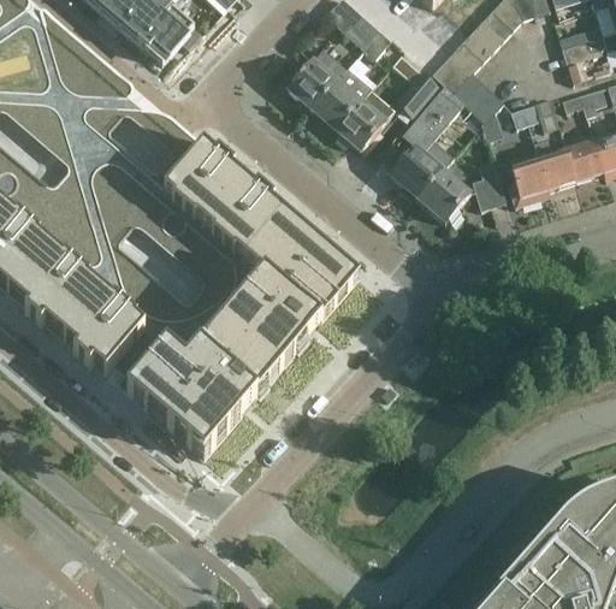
[(87,0),(100,11),(108,0),(87,0)]
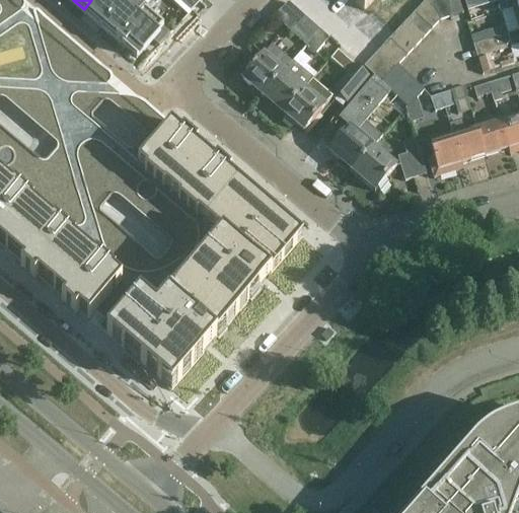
[(91,0),(84,9),(100,23),(120,0),(91,0)]
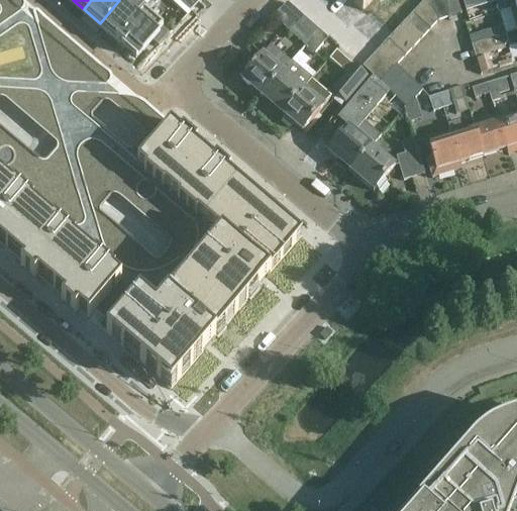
[(143,6),(144,7),(147,3),(143,0),(119,0),(100,23),(116,37),(143,6)]
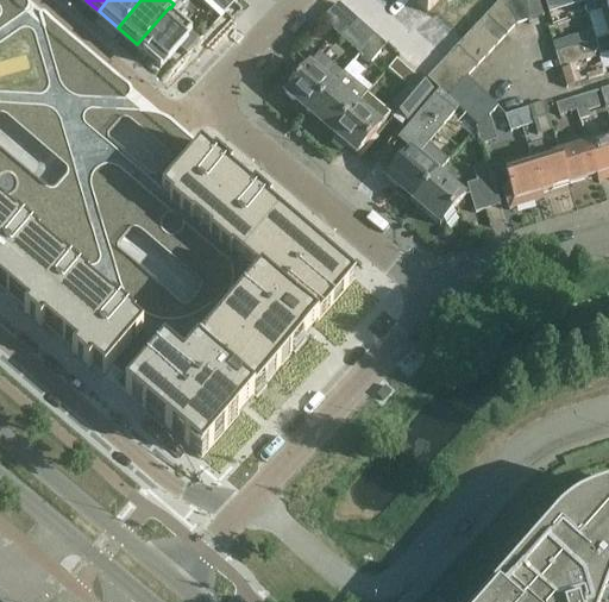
[(345,25),(356,14),(356,13),(340,0),(331,12),(345,25)]
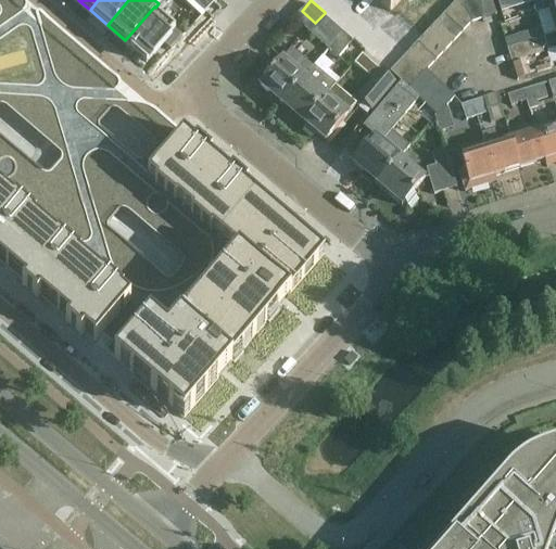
[(382,0),(395,12),(406,0),(382,0)]
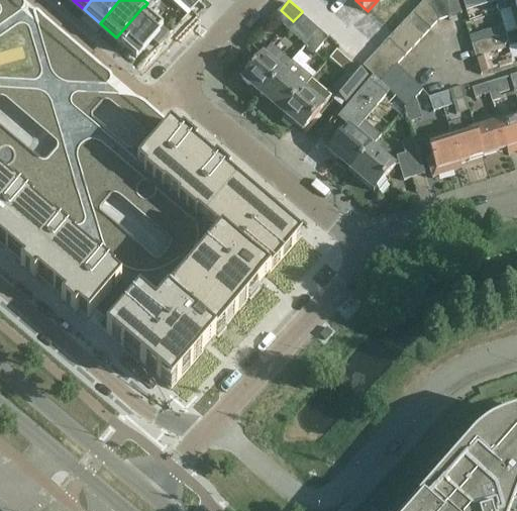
[(412,10),(429,25),(437,17),(426,0),(421,0),(412,10)]
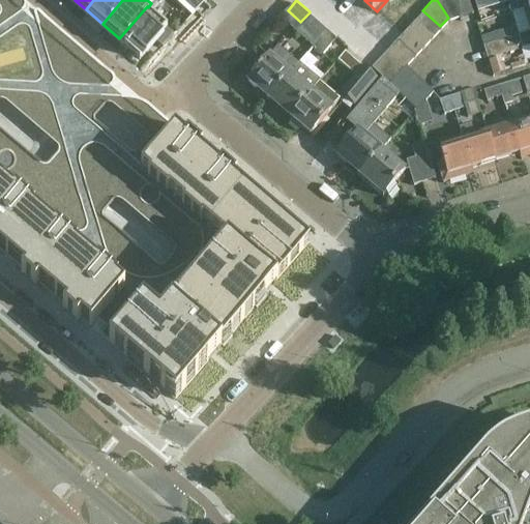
[(437,0),(448,18),(461,13),(457,0),(437,0)]
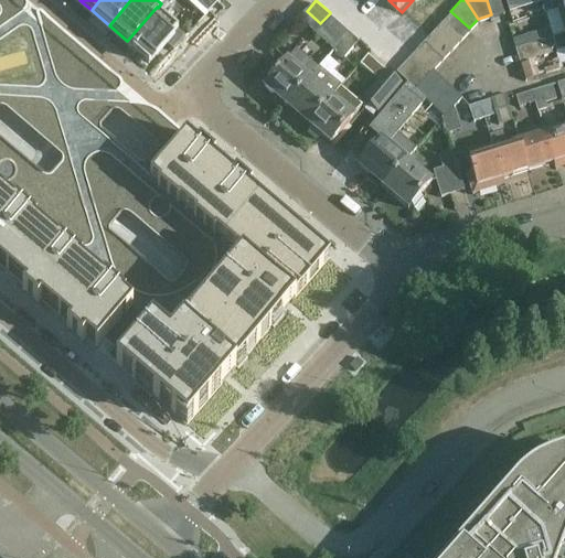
[(487,0),(491,14),(504,10),(501,0),(487,0)]
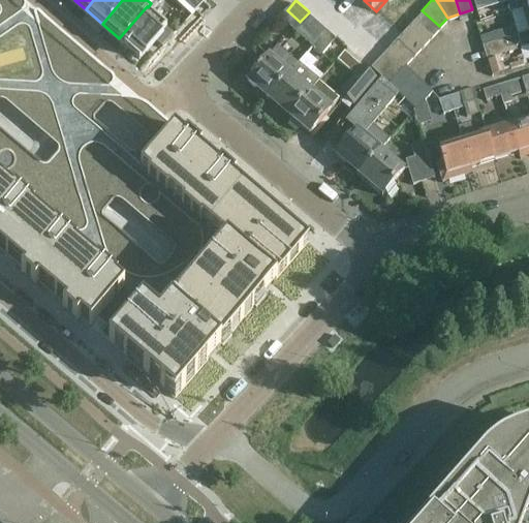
[(494,3),(477,8),(481,21),(497,16),(494,3)]
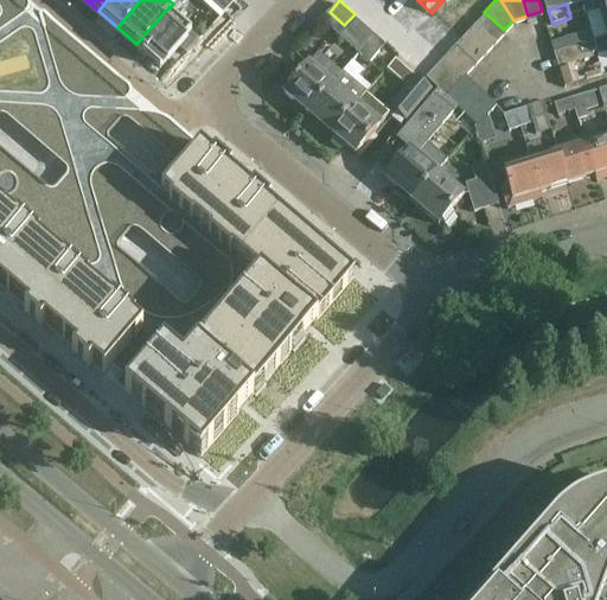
[(159,63),(163,59),(167,63),(181,45),(187,39),(183,36),(190,27),(191,26),(170,8),(168,7),(136,44),(159,63)]
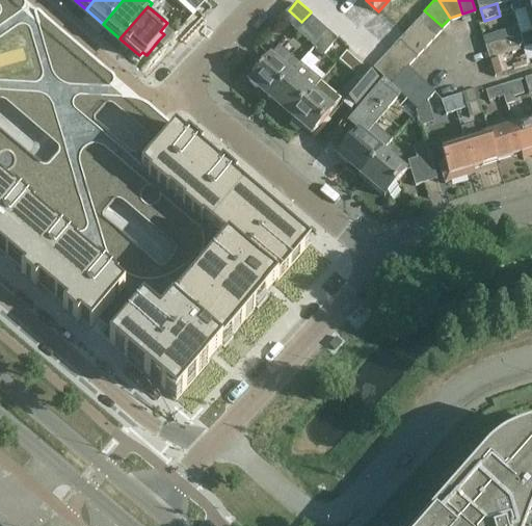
[(416,19),(433,35),(442,26),(424,10),(416,19)]
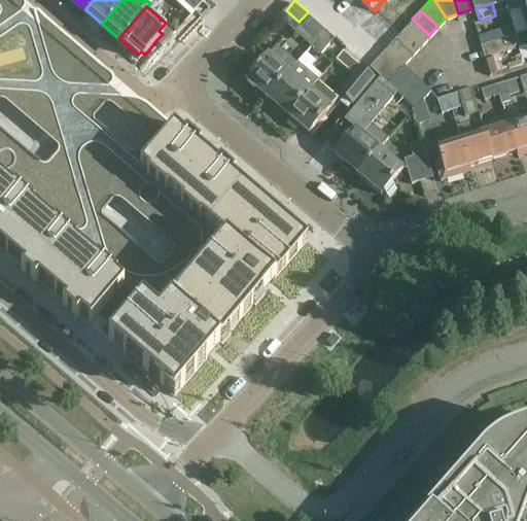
[(311,42),(324,27),(308,12),(299,22),(293,28),(306,38),(311,42)]
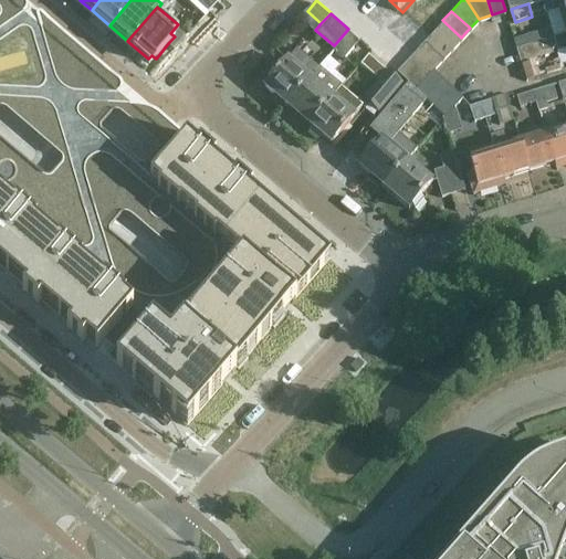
[(433,30),(452,48),(461,38),(442,20),(433,30)]
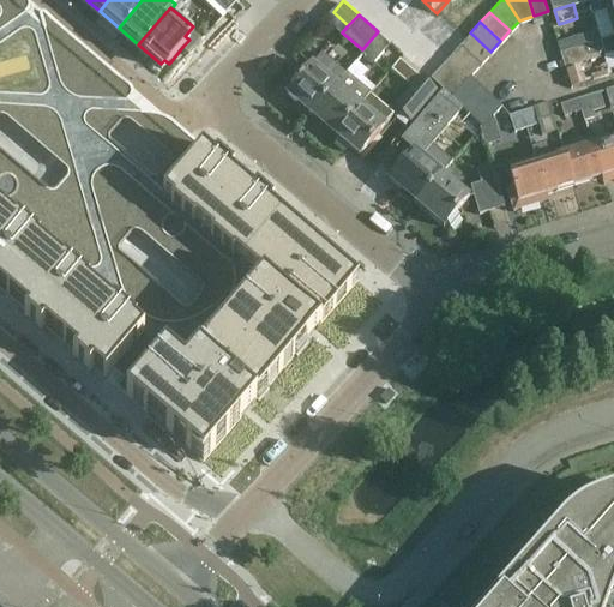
[(557,38),(560,49),(590,40),(601,36),(597,25),(587,29),(557,38)]
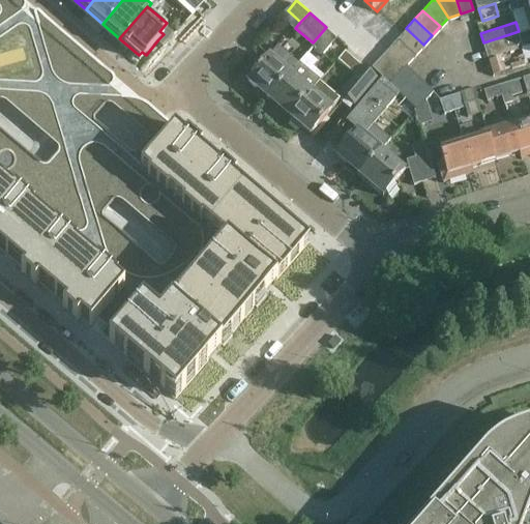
[(163,42),(173,30),(166,24),(159,31),(164,34),(158,39),(163,42)]
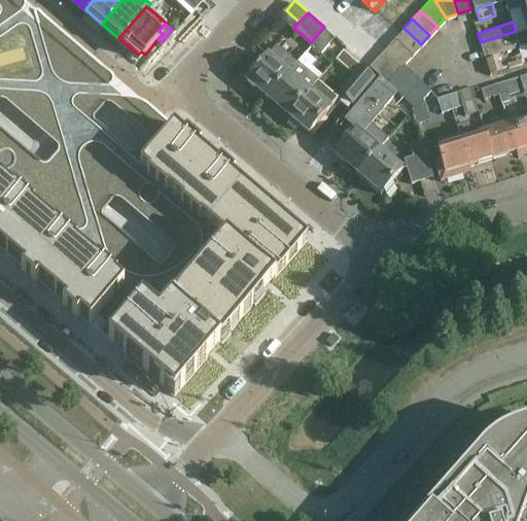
[(320,50),(325,45),(334,35),(324,27),(311,42),(314,45),(320,50)]
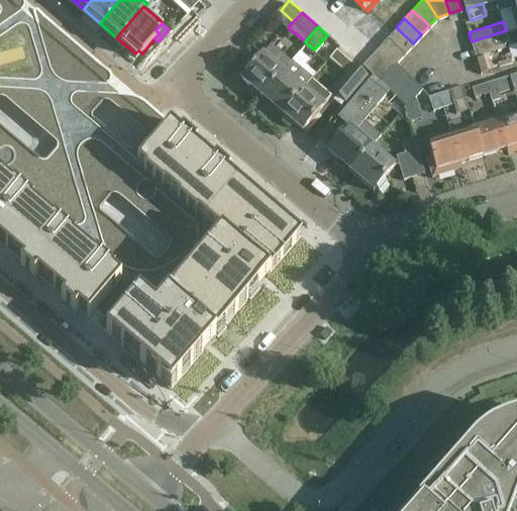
[(388,36),(405,53),(413,43),(396,27),(388,36)]
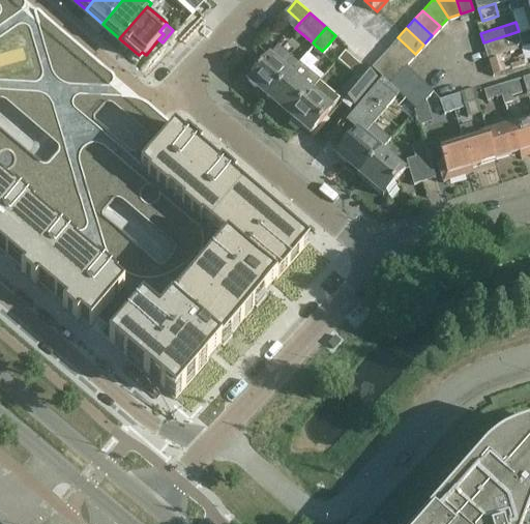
[(529,28),(529,29),(520,32),(519,31),(509,34),(483,42),(488,55),(518,47),(517,42),(522,41),(523,45),(529,41),(529,28)]
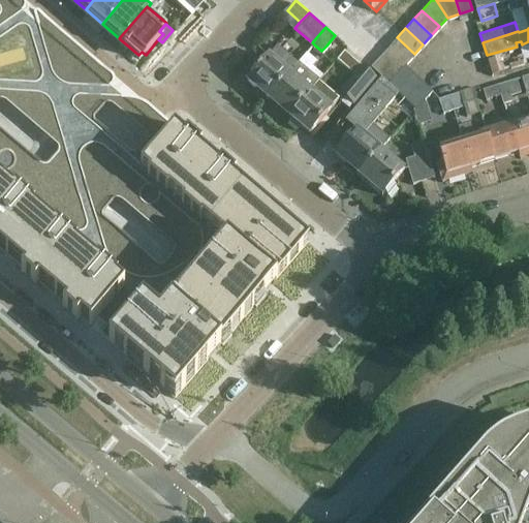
[(389,45),(406,62),(414,54),(397,37),(389,45)]
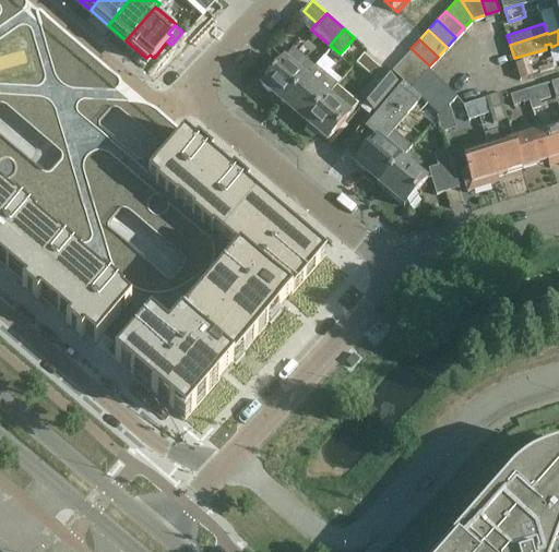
[(282,100),(313,63),(293,46),(261,82),(272,92),(269,95),(278,103),(282,99),(282,100)]
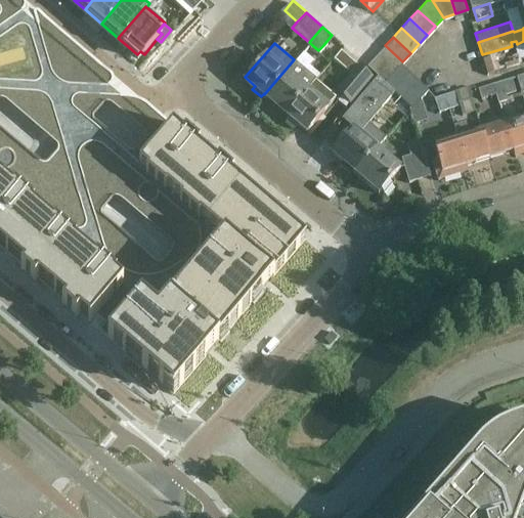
[(394,71),(400,63),(402,61),(385,45),(377,54),(394,71)]
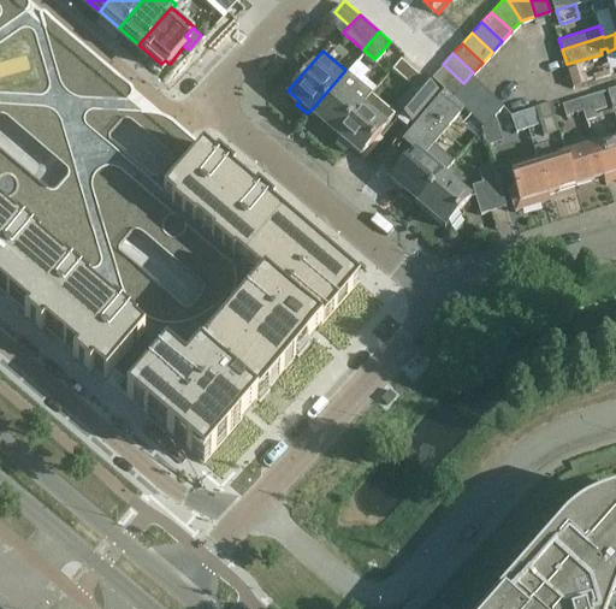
[(410,118),(415,112),(438,87),(401,55),(395,63),(414,80),(395,104),(410,118)]
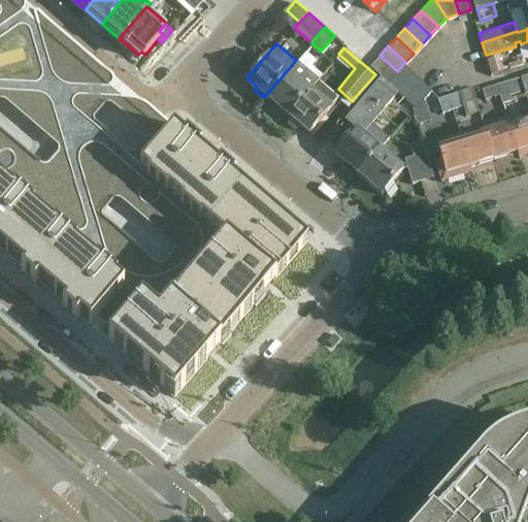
[(389,80),(397,71),(380,55),(371,64),(389,80)]
